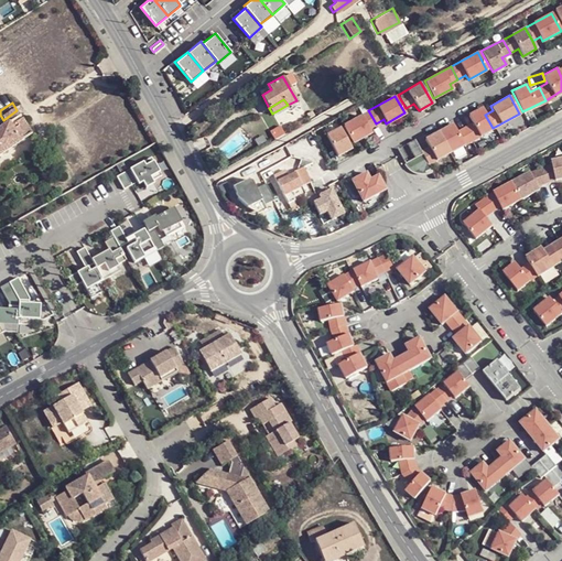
[(464,126),(471,139),(493,128),(485,115),(482,107),(467,115),(472,121),(464,126)]
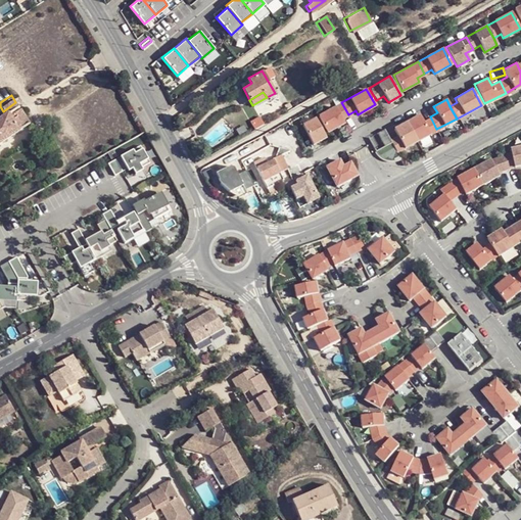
[(0,137),(27,120),(15,102),(3,111),(0,113),(0,137)]
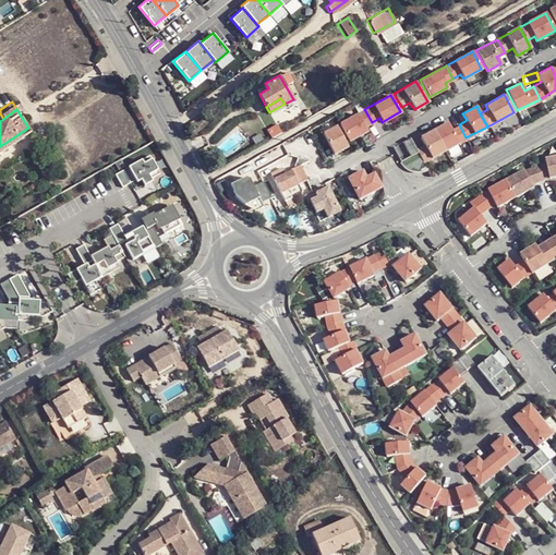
[(338,123),(347,141),(365,131),(363,127),(372,122),(364,109),(338,123)]
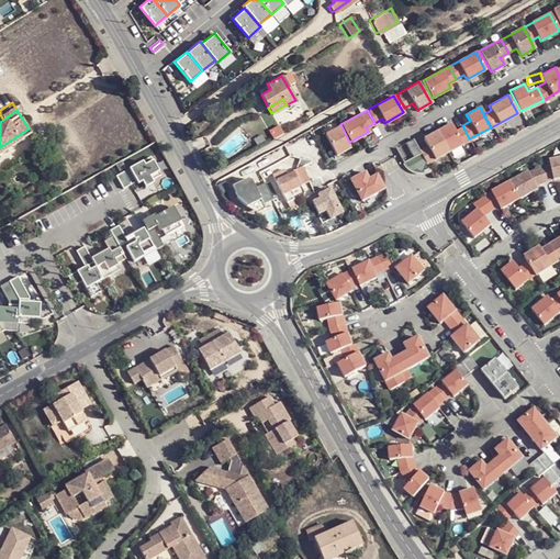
[(436,130),(447,151),(469,138),(462,125),(454,130),(449,122),(436,130)]
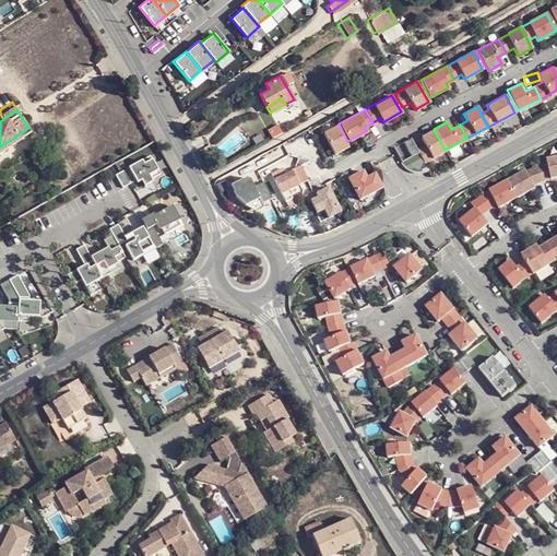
[(335,127),(321,133),(333,154),(346,146),(335,127)]
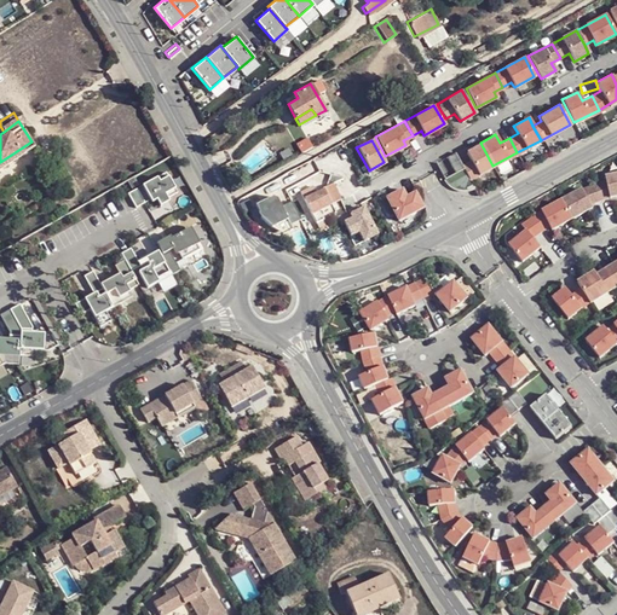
[(462,167),(468,179),(492,166),(480,143),(465,151),(470,160),(461,164),(462,167)]
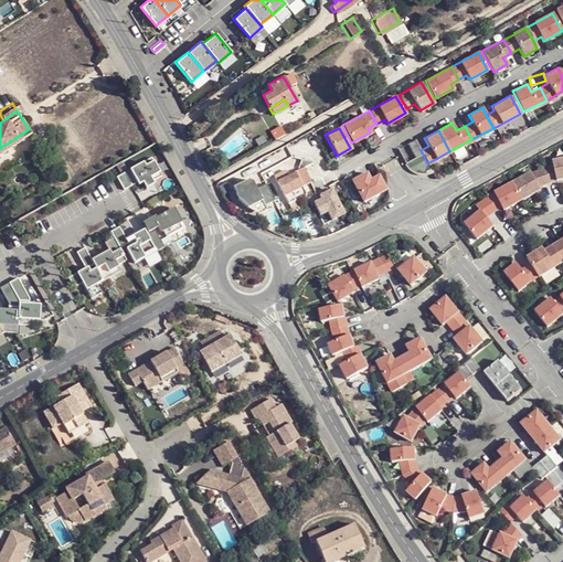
[(162,168),(152,150),(138,158),(139,160),(131,165),(137,173),(141,171),(142,173),(150,169),(153,173),(162,168)]
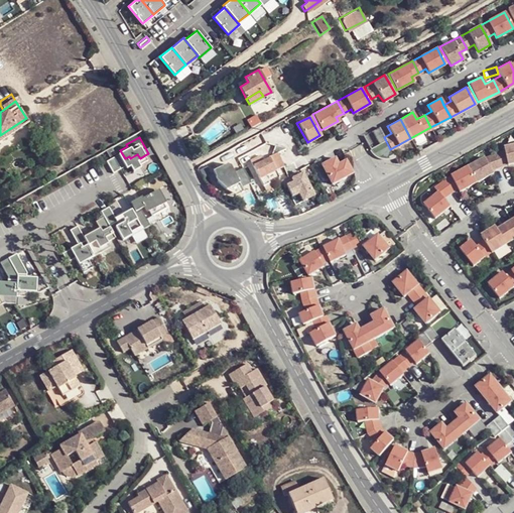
[(386,157),(388,157),(387,155),(392,153),(385,139),(369,147),(373,153),(378,155),(381,157),(384,157),(386,157)]
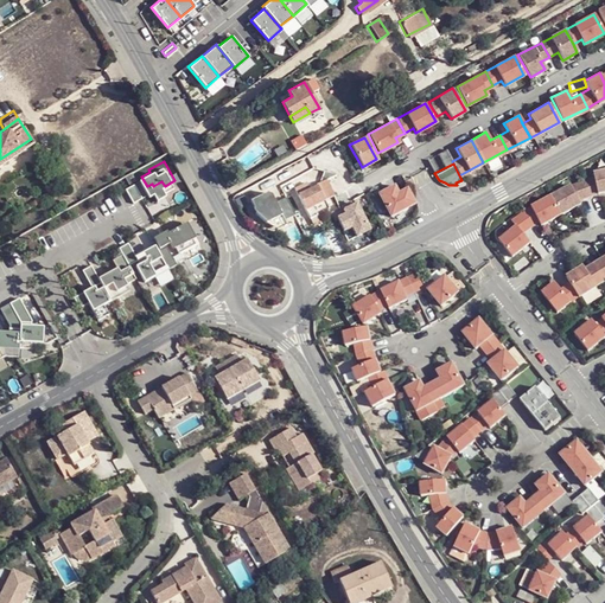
[(584,179),(590,193),(598,190),(599,191),(604,190),(604,167),(594,171),(596,174),(584,179)]
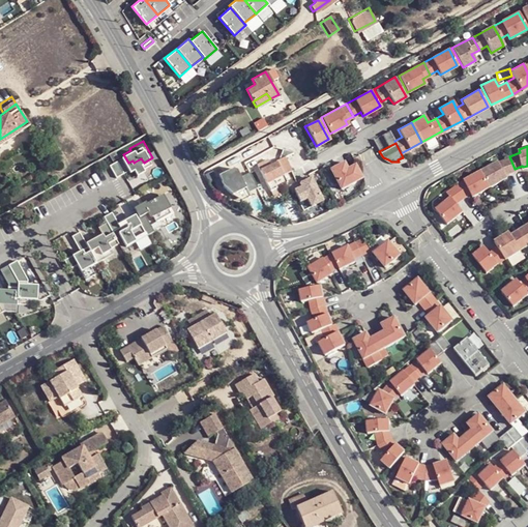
[(109,160),(116,172),(123,168),(117,155),(109,160)]
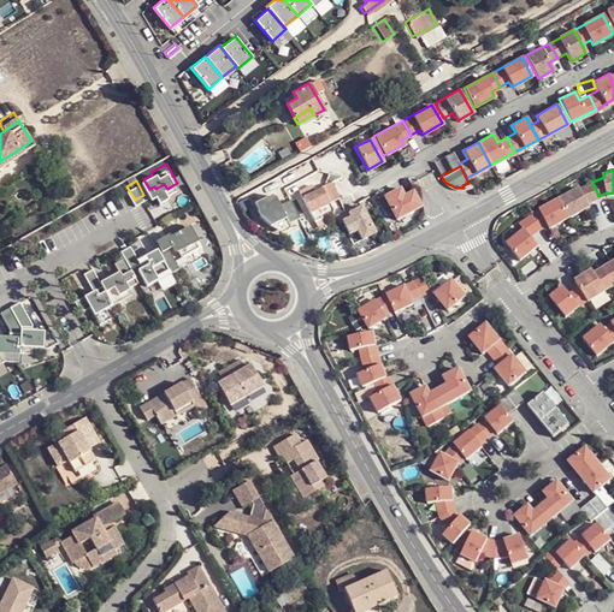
[(314,190),(302,196),(318,223),(323,219),(326,225),(331,221),(329,217),(337,212),(332,203),(341,197),(332,182),(322,186),(323,189),(316,192),(314,190)]
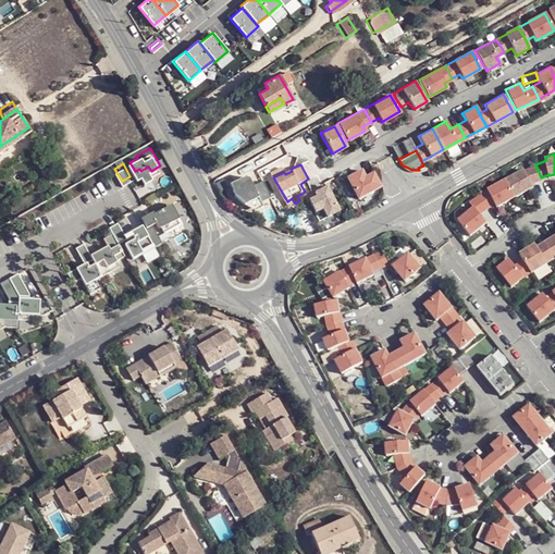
[(541,177),(535,164),(523,169),(523,168),(506,177),(516,195),(533,185),(532,181),(541,177)]
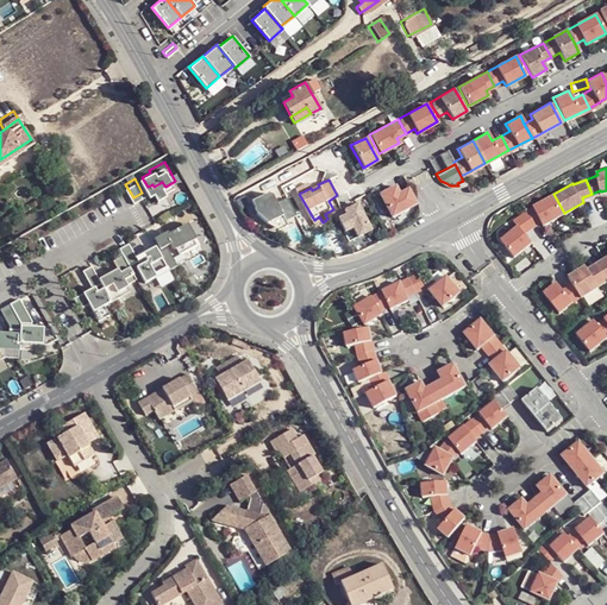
[(268,186),(250,195),(266,225),(285,215),(268,186)]
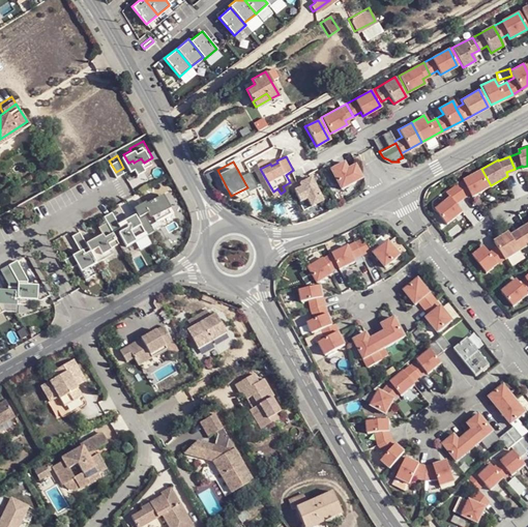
[(329,168),(340,188),(360,177),(353,165),(346,168),(343,162),(329,168)]
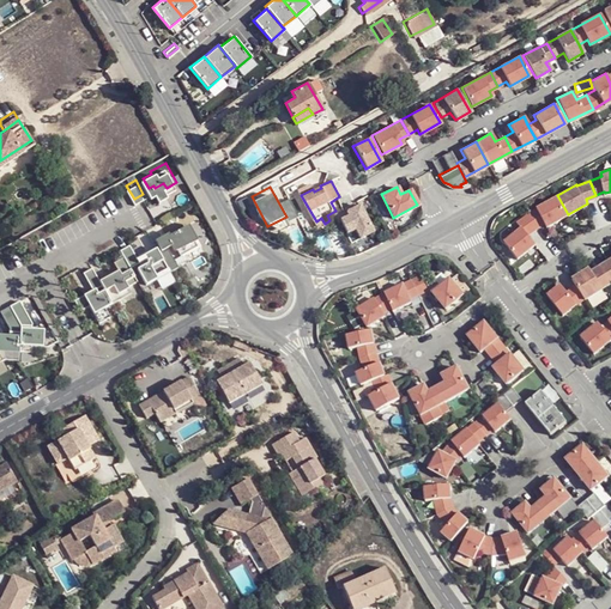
[(548,225),(568,214),(557,195),(538,205),(527,213),(537,226),(545,220),(548,225)]
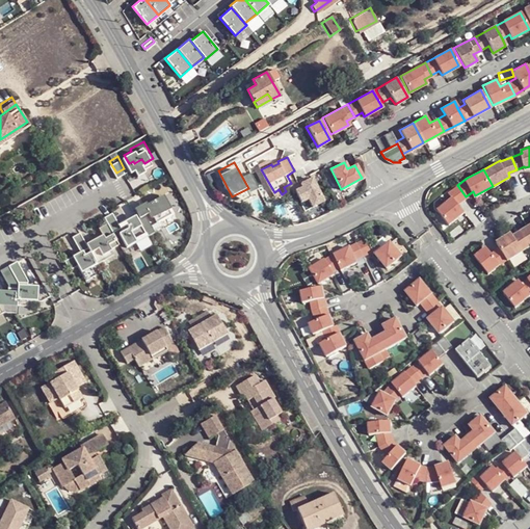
[(307,180),(300,183),(303,190),(310,187),(307,180)]
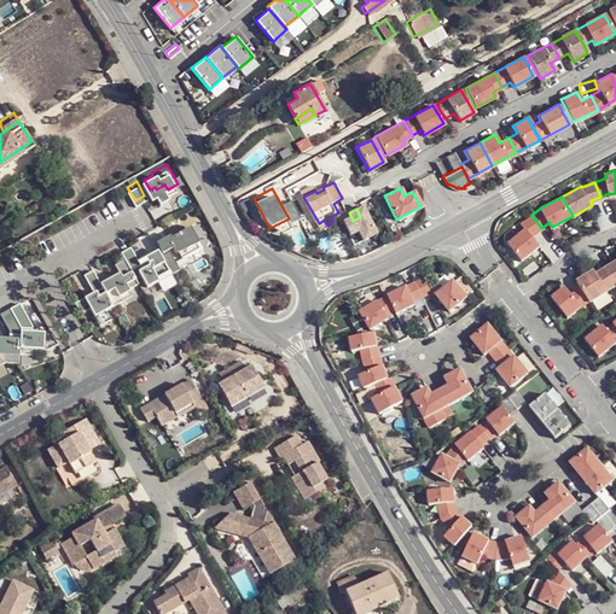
[(541,228),(532,215),(522,221),(527,227),(509,241),(522,258),(540,244),(532,234),(541,228)]
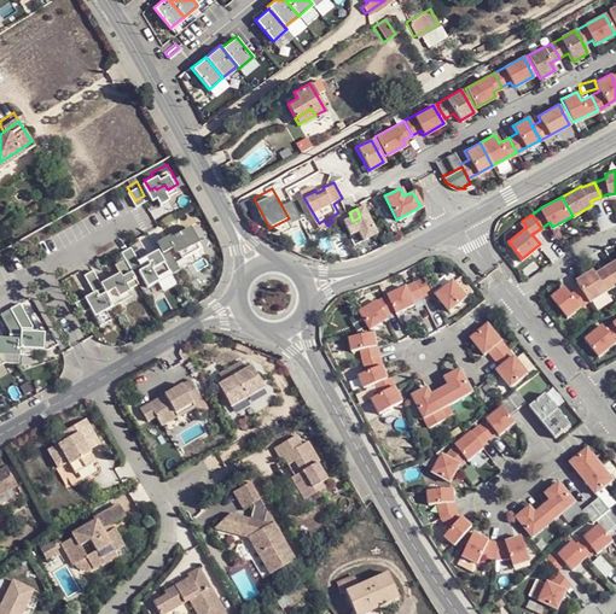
[(162,243),(158,245),(172,269),(181,264),(169,245),(174,243),(176,246),(180,247),(184,252),(201,244),(198,239),(201,238),(192,221),(173,232),(172,229),(158,237),(162,243)]
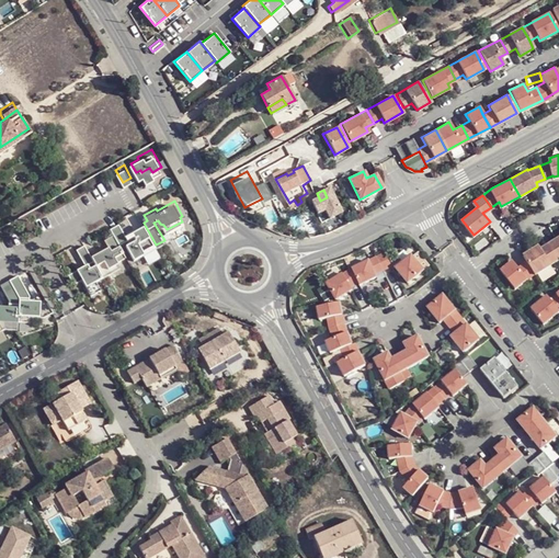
[(118,219),(110,225),(113,230),(118,240),(127,236),(118,219)]
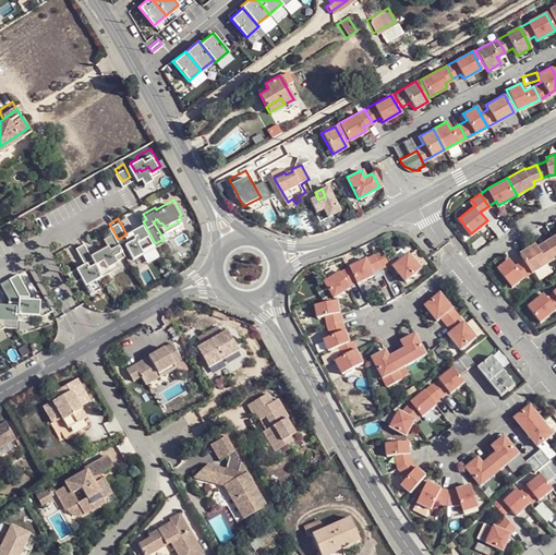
[(155,243),(143,221),(129,228),(133,236),(123,241),(131,256),(155,243)]
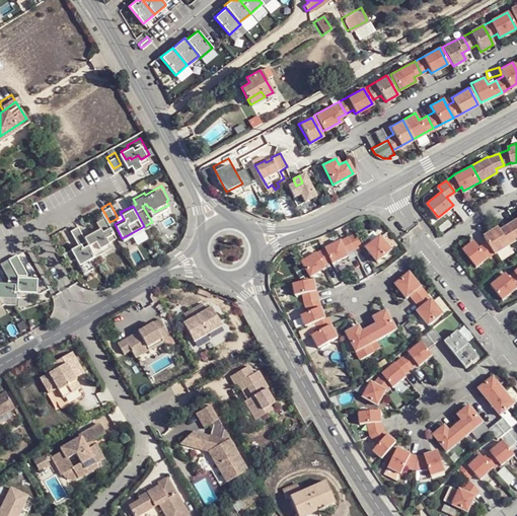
[(100,224),(84,233),(95,252),(102,248),(101,246),(111,241),(108,238),(117,234),(109,222),(104,213),(96,217),(100,224)]
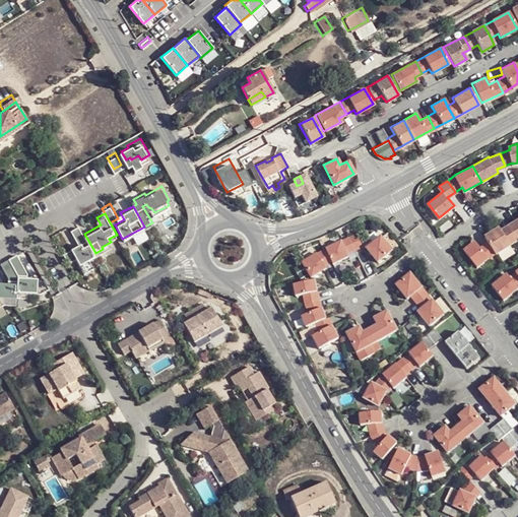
[(84,234),(78,222),(70,228),(79,242),(63,251),(69,262),(77,258),(83,269),(92,264),(88,256),(95,253),(84,234)]
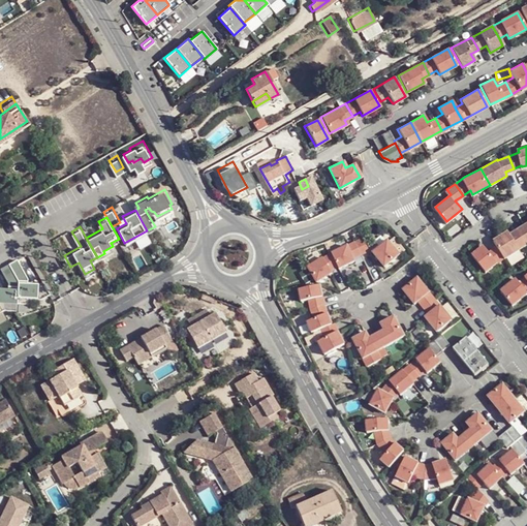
[(526,244),(526,243),(519,230),(512,235),(509,231),(495,241),(497,245),(504,257),(504,258),(526,244)]
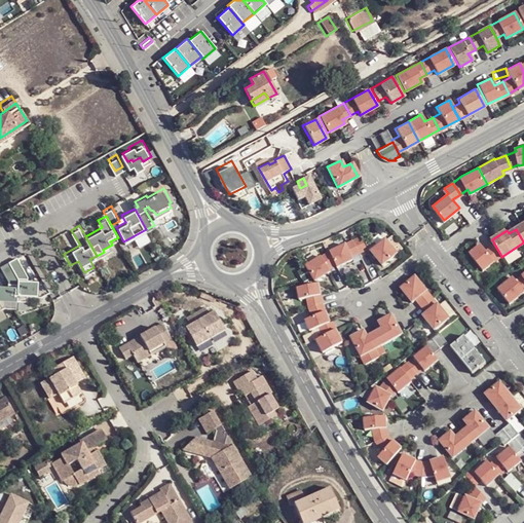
[(353,238),(360,251),(368,247),(362,234),(353,238)]
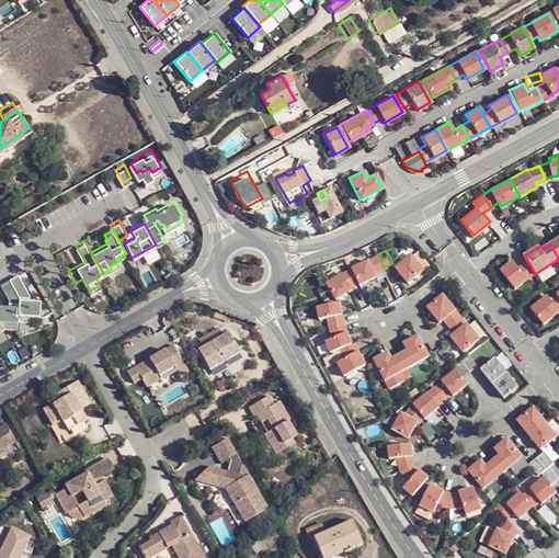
[(396,265),(408,281),(423,268),(411,252),(396,265)]
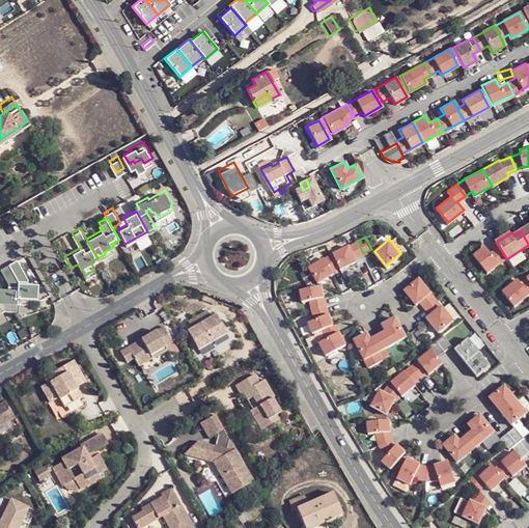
[(355,257),(363,253),(357,241),(333,252),(339,265),(340,268),(357,260),(355,257)]
